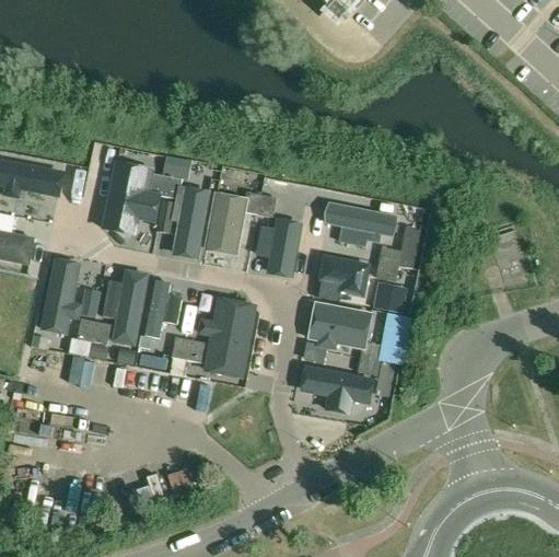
[(187,178),(191,159),(167,154),(165,153),(162,174),(166,175),(181,177),(187,178)]
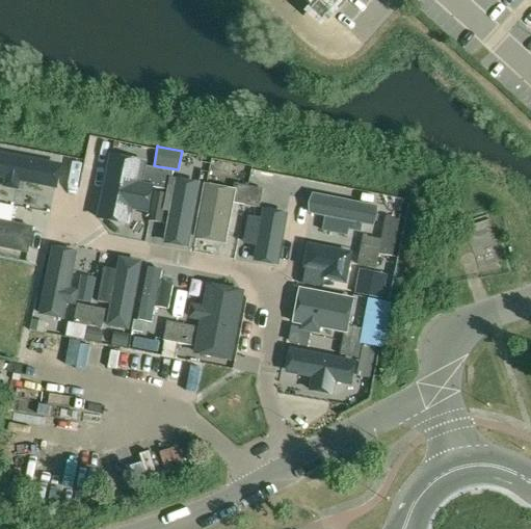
[(0,176),(51,186),(57,159),(0,147),(0,176)]
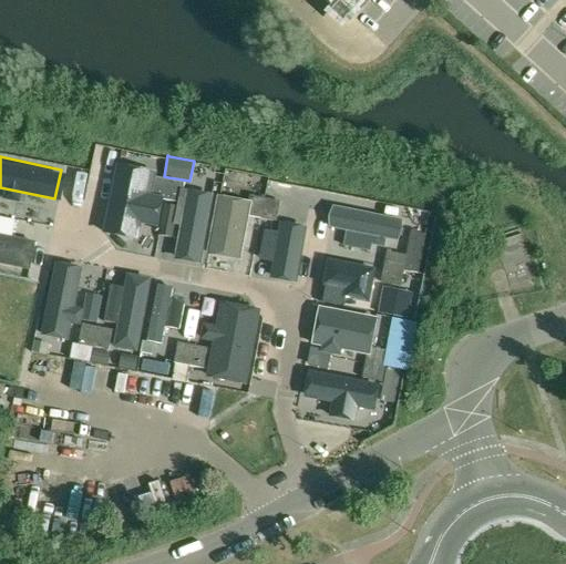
[(103,231),(134,237),(139,215),(153,218),(156,202),(146,200),(152,171),(116,164),(103,231)]
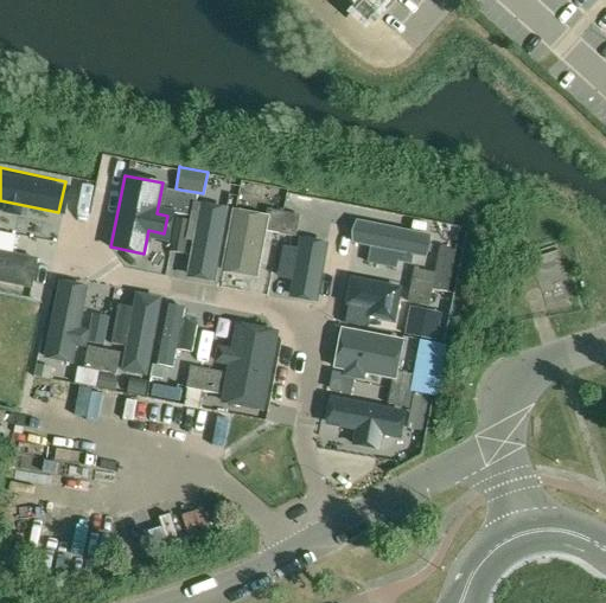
[(176,212),(180,192),(164,188),(159,209),(176,212)]
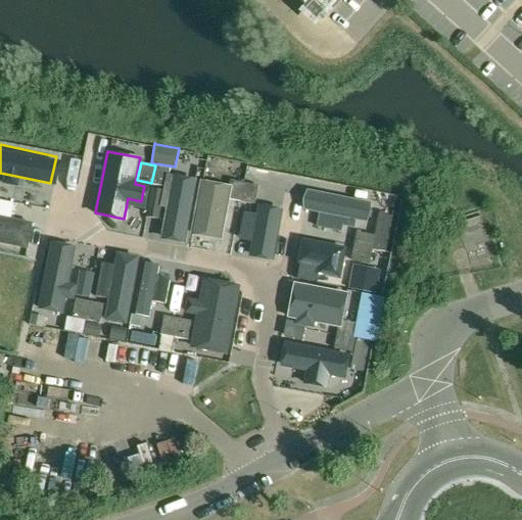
[(169,168),(155,166),(151,183),(165,186),(169,168)]
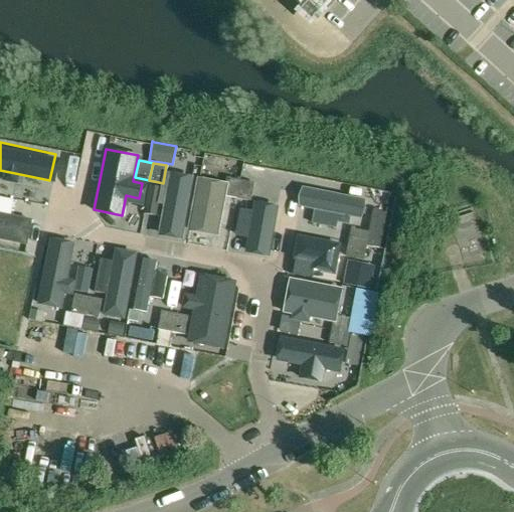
[(159,232),(180,237),(192,176),(170,172),(159,232)]
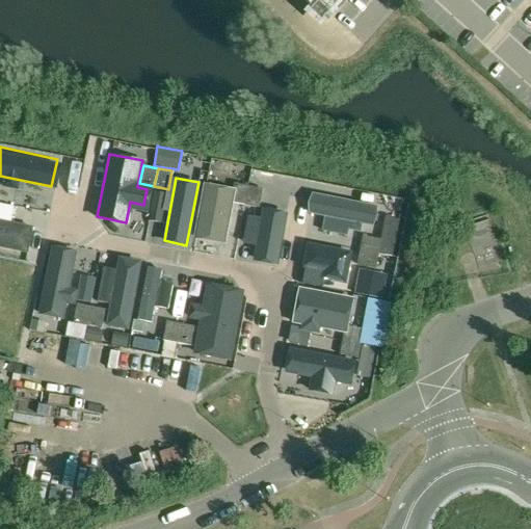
[(231,200),(244,203),(247,184),(234,181),(233,186),(231,200)]
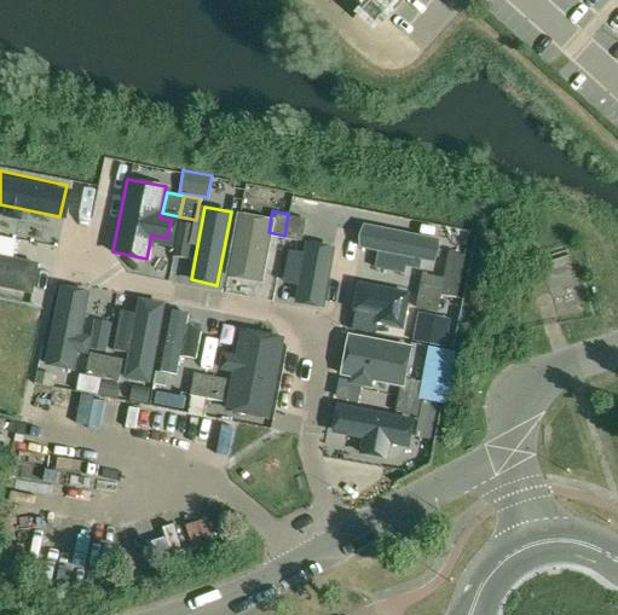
[(9,212),(7,245),(36,247),(38,213),(9,212)]
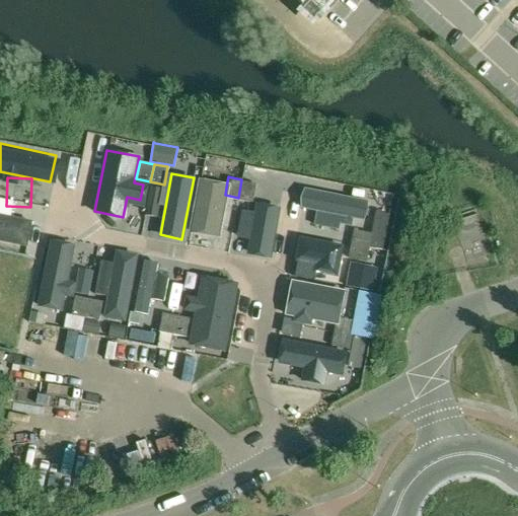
[(193,231),(218,236),(225,195),(227,181),(203,178),(193,231)]
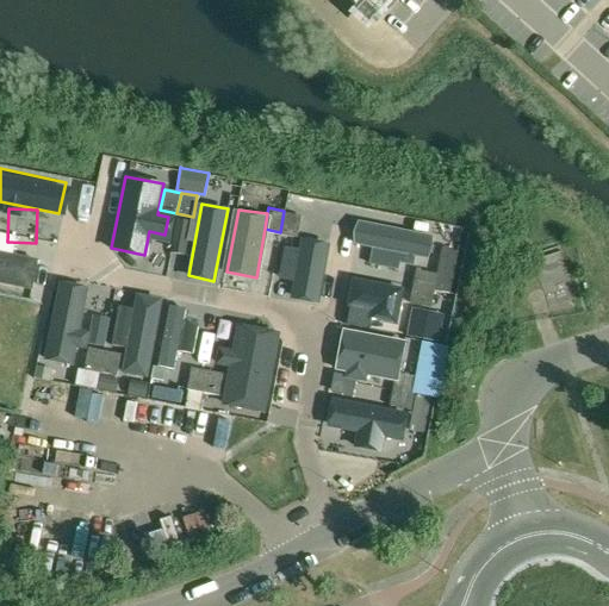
[(300,214),(284,211),(280,232),(296,236),(300,214)]
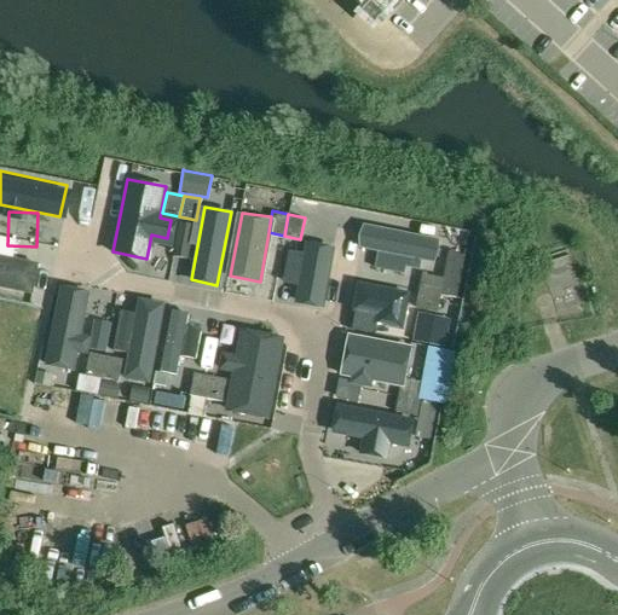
[(179,221),(173,255),(188,257),(194,224),(179,221)]
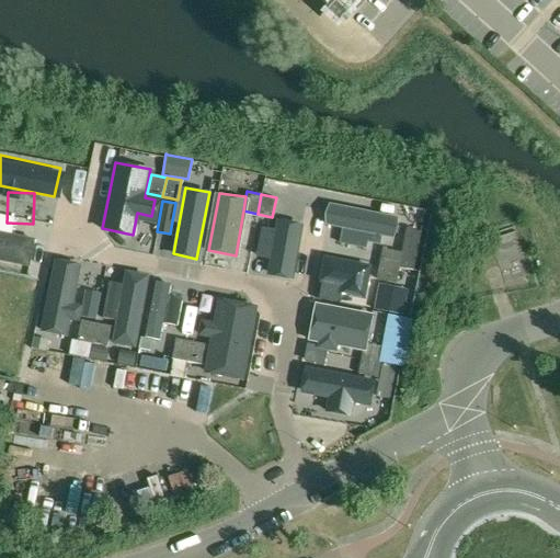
[(332,205),(328,225),(341,227),(338,242),(365,248),(366,240),(378,243),(379,235),(393,238),(398,218),(332,205)]
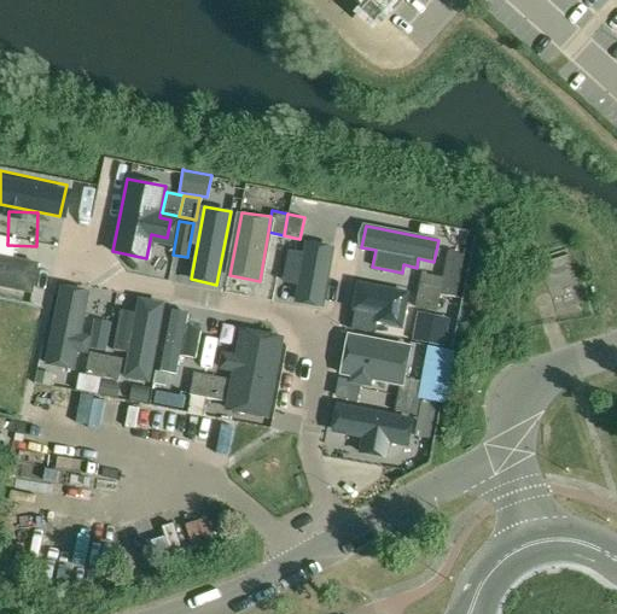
[(307,240),(295,300),(321,305),(333,245),(307,240)]
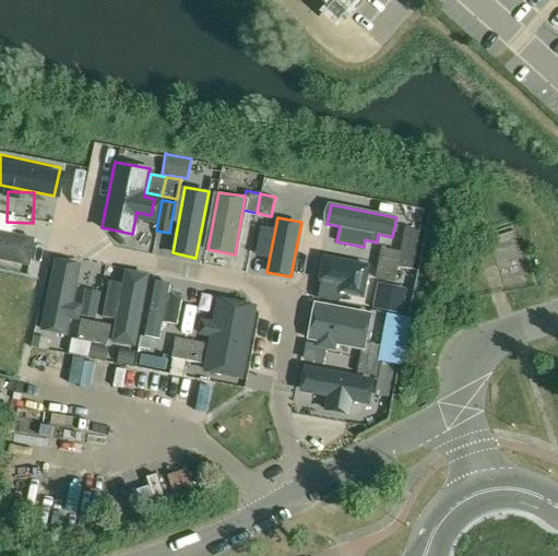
[(404,225),(400,249),(398,264),(412,267),(419,228),(404,225)]
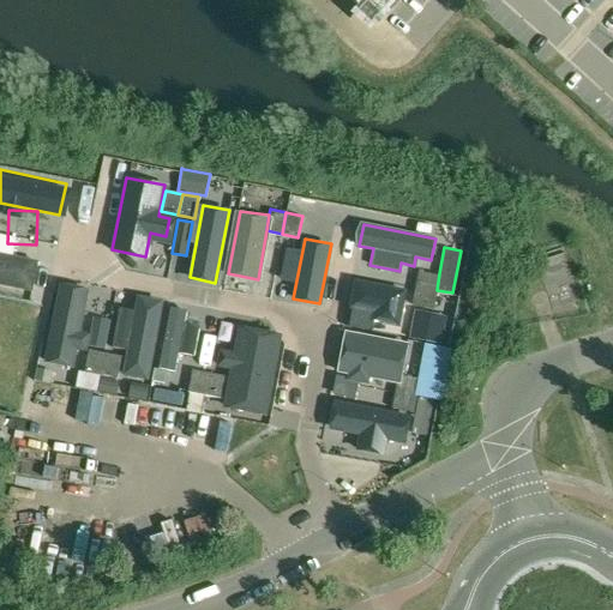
[(37,261),(0,253),(0,283),(31,290),(37,261)]
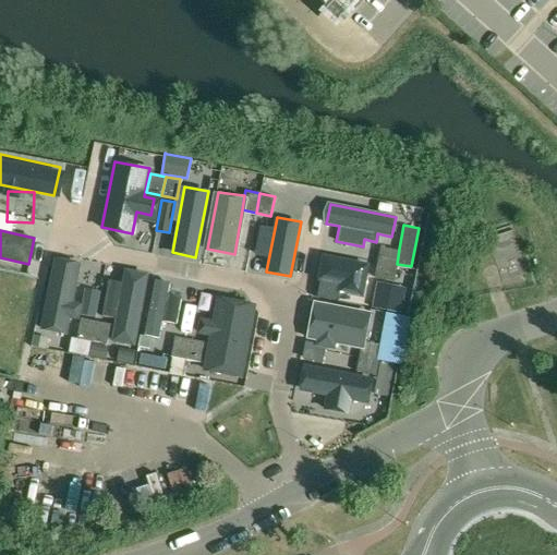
[(399,249),(380,245),(376,263),(396,266),(397,264),(399,249)]
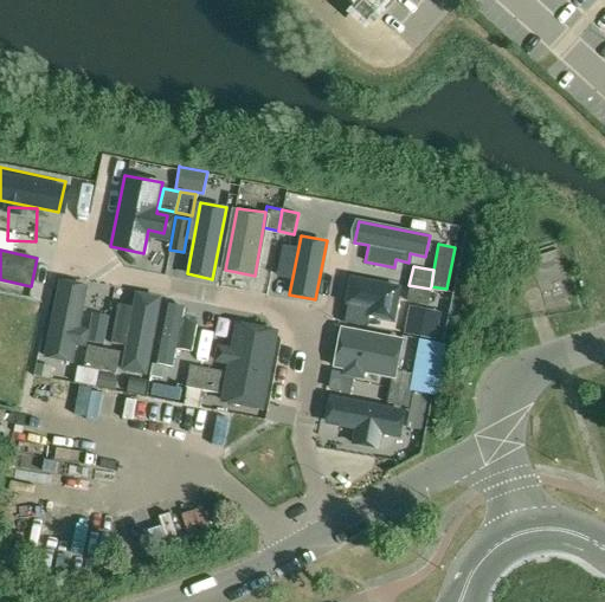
[(43,355),(71,361),(75,347),(82,348),(85,329),(79,328),(88,283),(57,278),(43,355)]
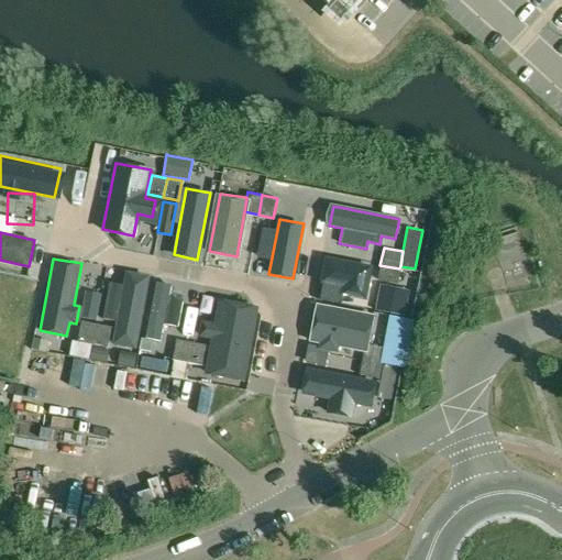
[(397,282),(399,268),(379,265),(377,277),(397,282)]
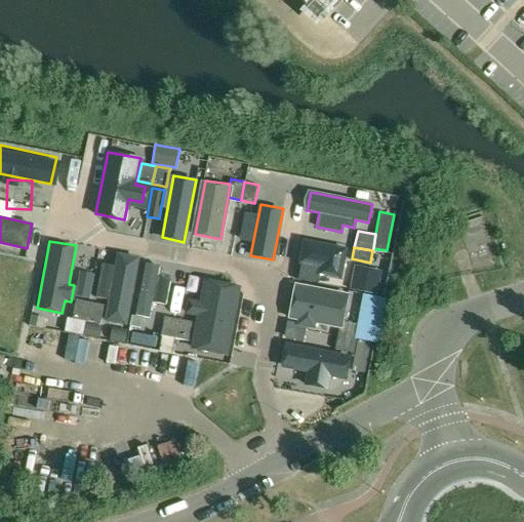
[(295,277),(349,288),(354,267),(340,264),(341,255),(325,252),(323,262),(300,256),(295,277)]
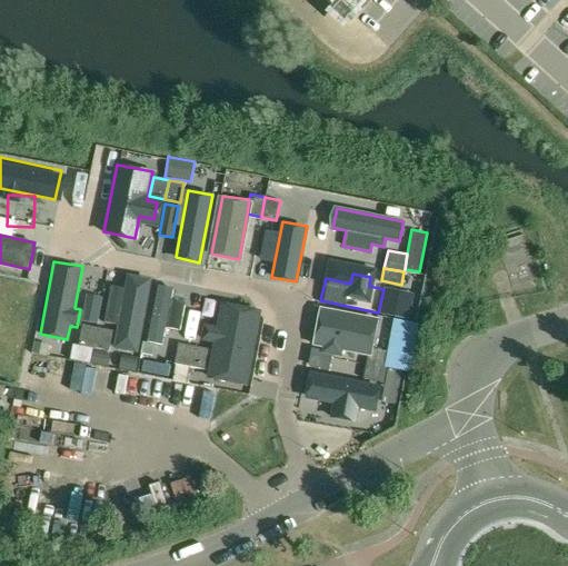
[(117,320),(112,348),(139,351),(151,278),(127,275),(125,288),(110,286),(105,318),(117,320)]
